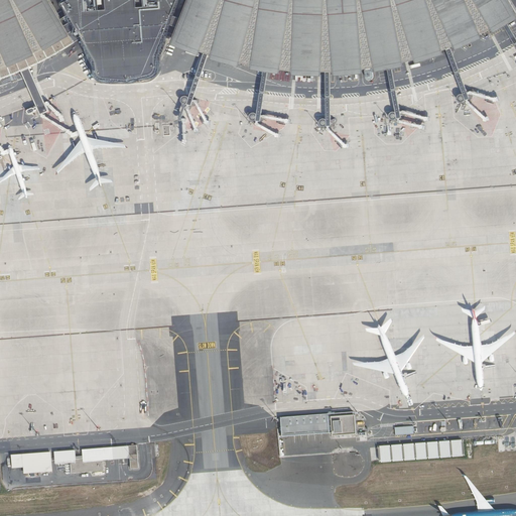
[(0,0),(0,80),(9,78),(20,72),(28,88),(36,107),(32,108),(31,108),(27,110),(26,111),(26,112),(27,112),(27,113),(28,113),(28,114),(29,114),(33,112),(37,110),(39,113),(40,112),(47,109),(45,104),(36,86),(29,68),(36,65),(74,41),(70,35),(49,0),(0,0)]
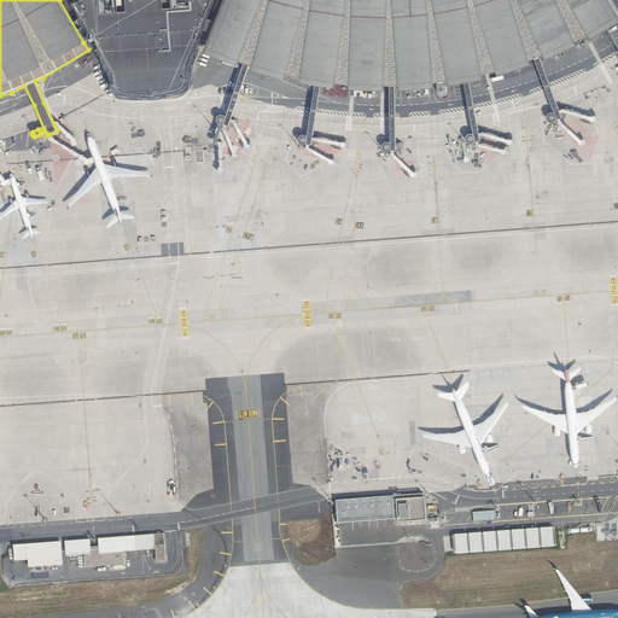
[(99,42),(116,71),(120,87),(121,91),(126,92),(143,94),(156,94),(184,87),(187,83),(188,80),(188,65),(200,36),(207,38),(215,18),(208,16),(214,0),(81,0),(76,3),(94,35),(83,42),(88,50),(99,42)]
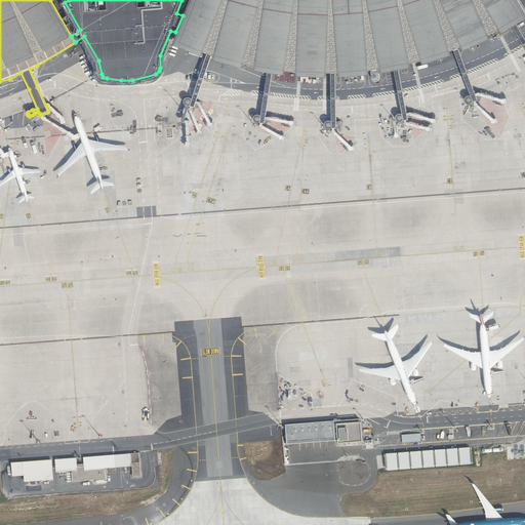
[(199,90),(208,58),(211,59),(209,64),(239,72),(240,67),(250,69),(249,74),(264,76),(261,93),(257,124),(259,124),(263,125),(264,119),(268,93),(270,77),(280,78),(281,73),(292,75),(292,79),(323,81),(323,76),(326,76),(327,95),(329,131),(332,131),(334,131),(334,124),(332,95),(330,75),(334,75),(334,80),(365,79),(365,73),(376,72),(377,77),(394,73),(397,90),(401,123),(403,123),(407,122),(406,116),(401,89),(398,72),(407,70),(406,66),(417,63),(418,68),(448,58),(446,54),(451,52),(458,71),(471,105),(473,104),(476,103),(474,96),(463,70),(456,50),(457,50),(458,54),(487,42),(485,38),(495,33),(497,37),(514,28),(522,42),(524,47),(524,36),(518,26),(524,22),(512,0),(188,0),(183,15),(175,32),(169,48),(198,59),(200,56),(204,57),(194,89),(188,108),(190,109),(193,110),(195,103),(199,90)]
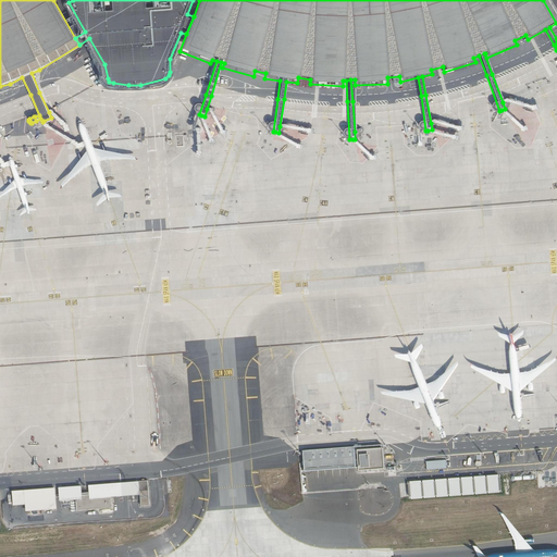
[(140,85),(128,85),(131,104),(141,103),(140,85)]
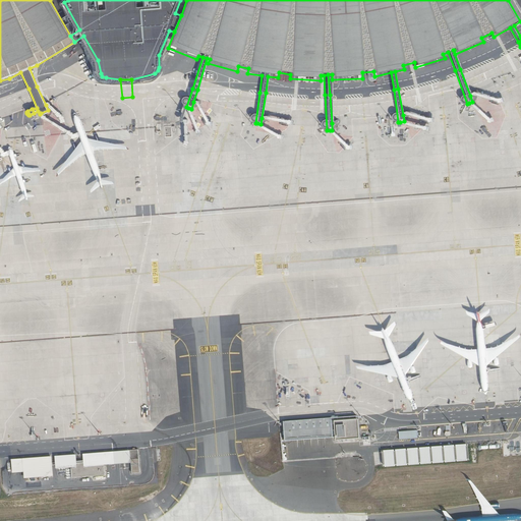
[(285,442),(336,438),(336,441),(360,439),(359,419),(357,419),(357,416),(328,418),(301,420),(284,421),(285,442)]
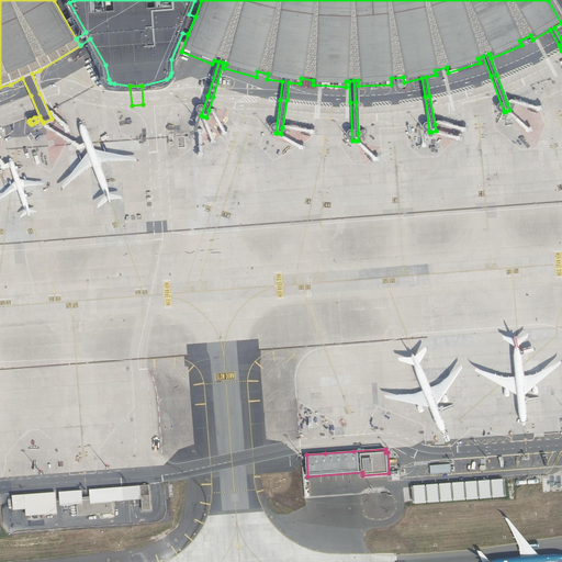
[(505,496),(504,481),(405,490),(405,504),(505,496)]
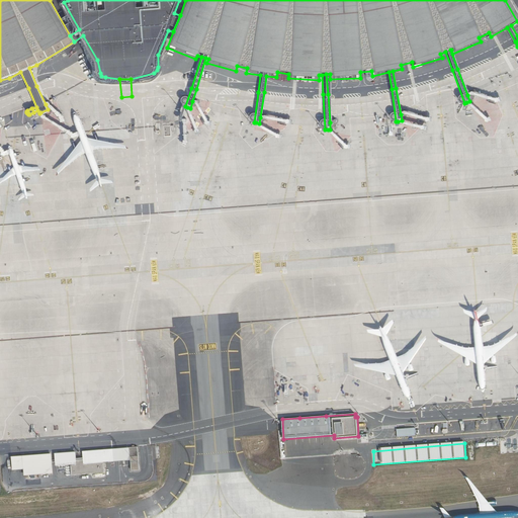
[(146,458),(155,457),(158,457),(157,446),(145,447),(146,458)]
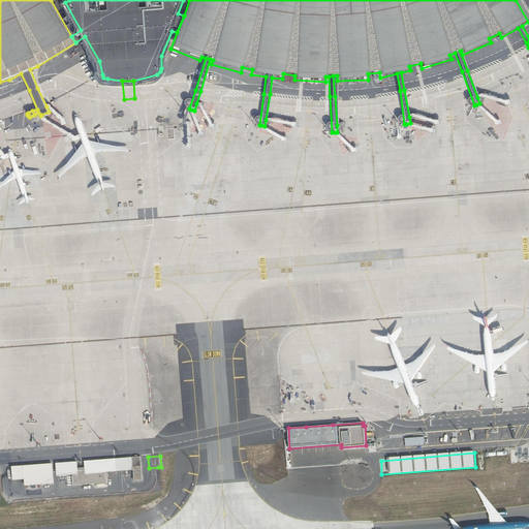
[(139,457),(131,457),(133,480),(142,479),(139,457)]
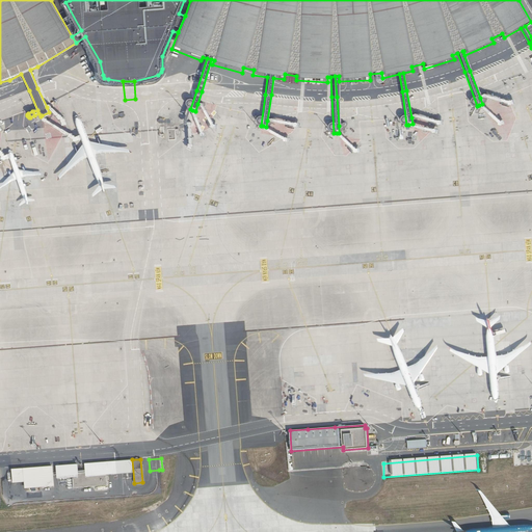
[(85,476),(106,475),(116,474),(115,461),(84,463),(85,470),(85,476)]
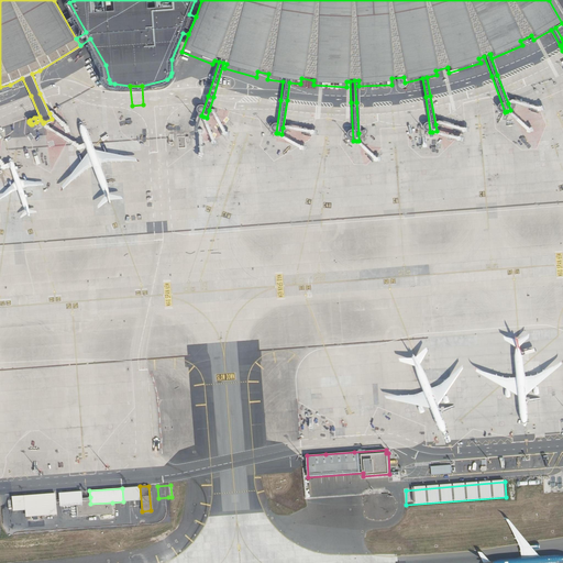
[(113,514),(112,503),(90,504),(90,497),(81,498),(81,490),(59,493),(61,506),(76,505),(77,517),(113,514)]
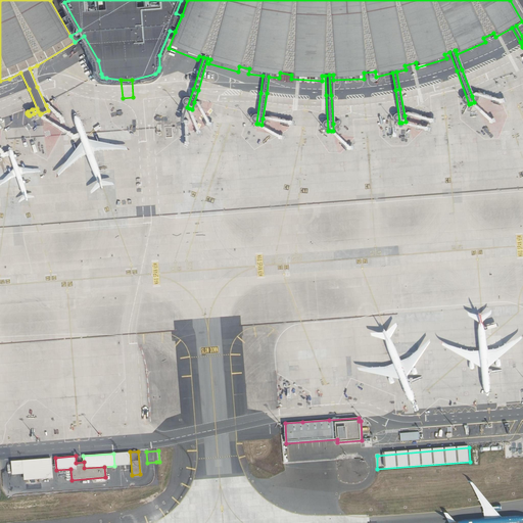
[(24,479),(51,477),(49,458),(22,460),(24,479)]
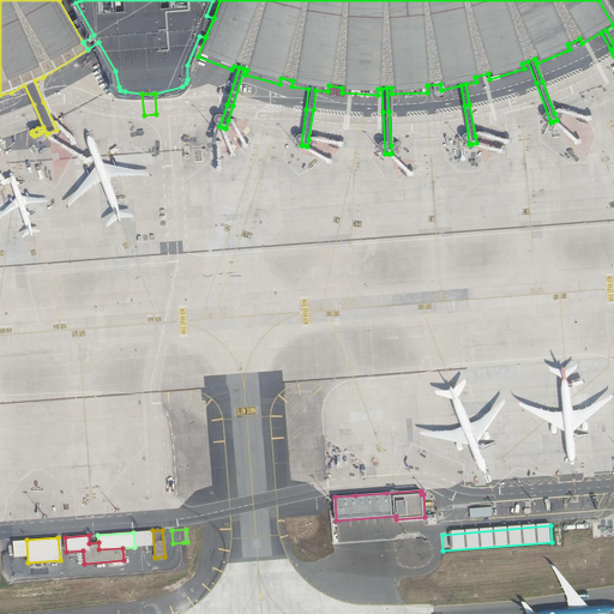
[(52,565),(36,566),(37,577),(53,576),(52,565)]
